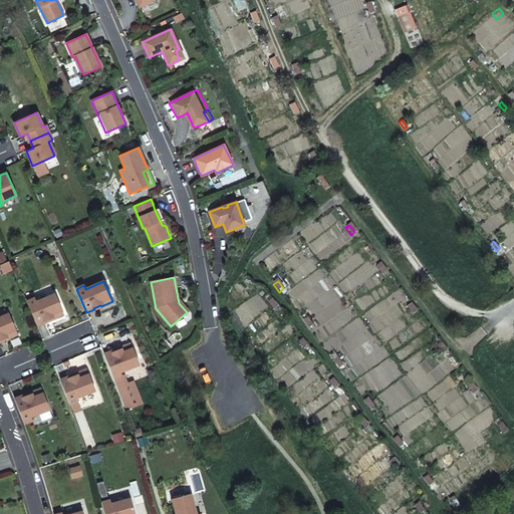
[(34,298),(27,302),(37,325),(45,322),(44,320),(52,317),(53,319),(63,314),(54,294),(36,302),(34,298)]
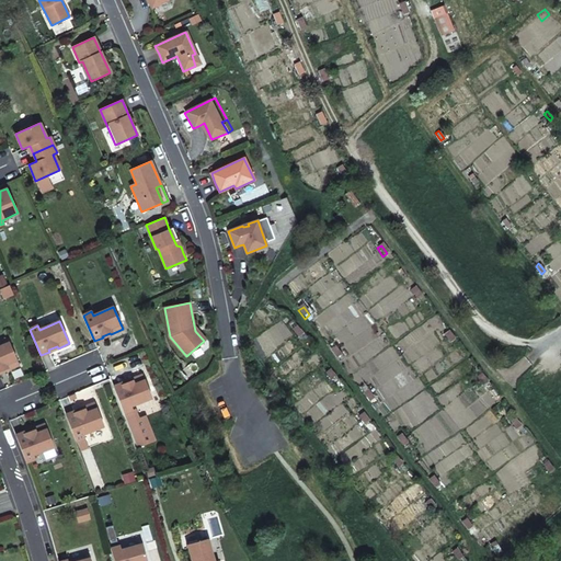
[(195,331),(204,341),(205,340),(194,325),(195,331)]
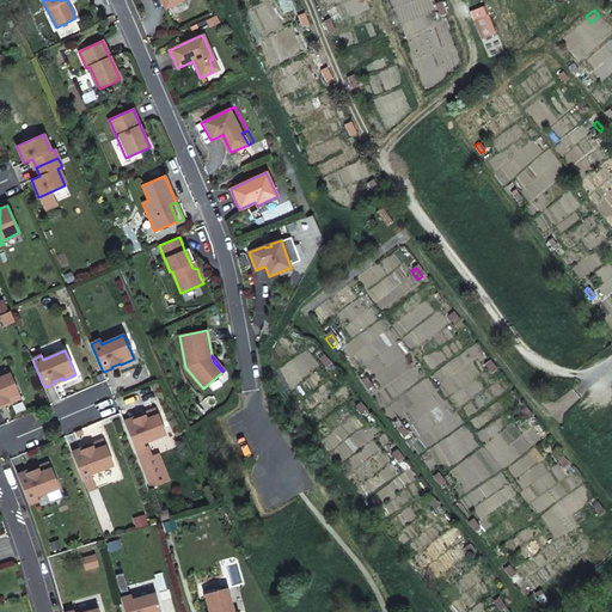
[(495,369),(489,362),(485,366),(490,373),(495,369)]
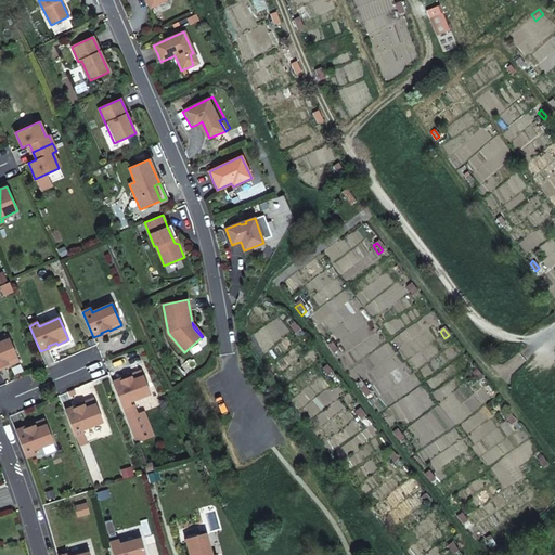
[(0,366),(7,364),(8,366),(18,361),(9,339),(0,343),(0,366)]
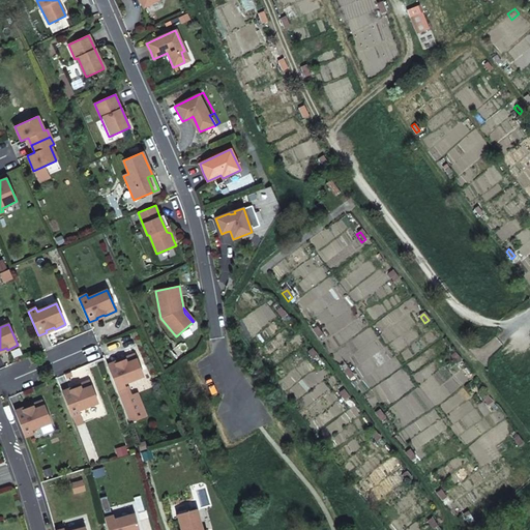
[(312,332),(318,341),(322,337),(316,329),(312,332)]
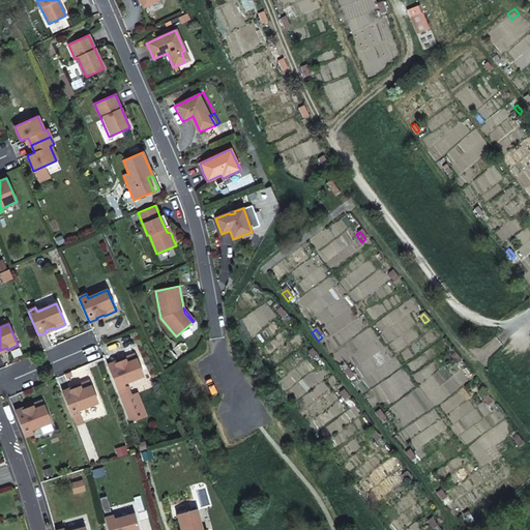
[(308,355),(314,361),(318,358),(313,352),(308,355)]
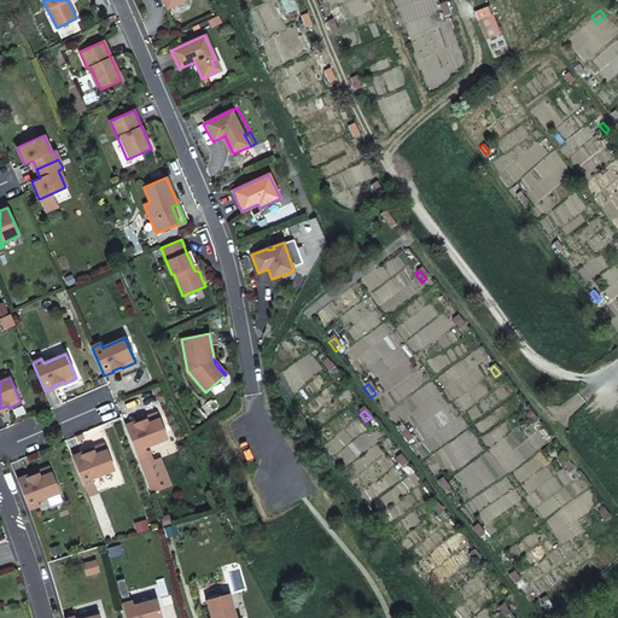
[(135,423),(124,426),(136,455),(151,493),(170,484),(159,459),(151,462),(145,447),(167,438),(157,413),(144,419),(145,421),(135,425),(135,423)]
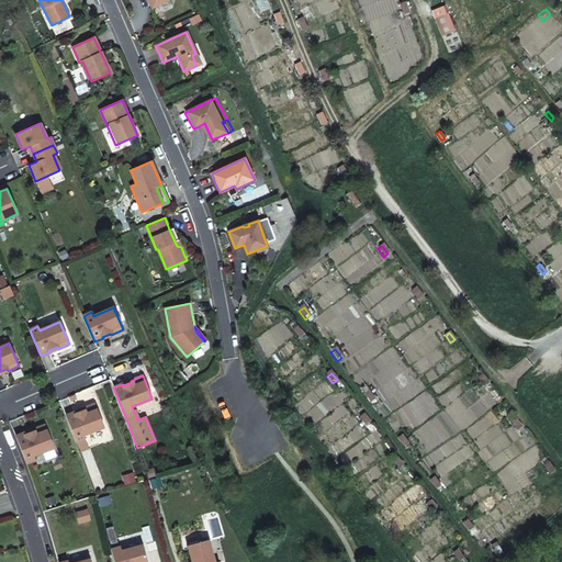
[(482,377),(478,380),(481,383),(484,386),(487,384),(482,377)]
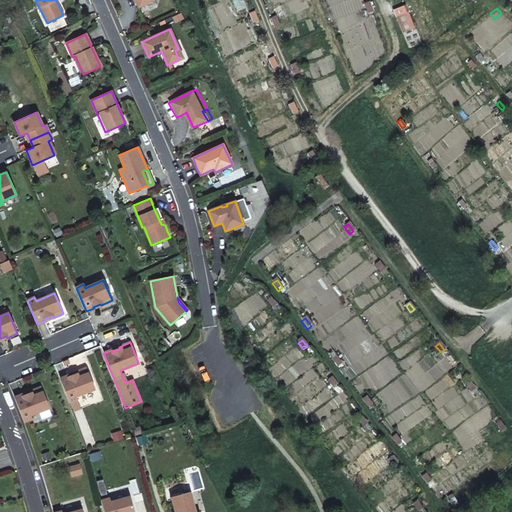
[(332,362),(338,368),(342,365),(336,359),(332,362)]
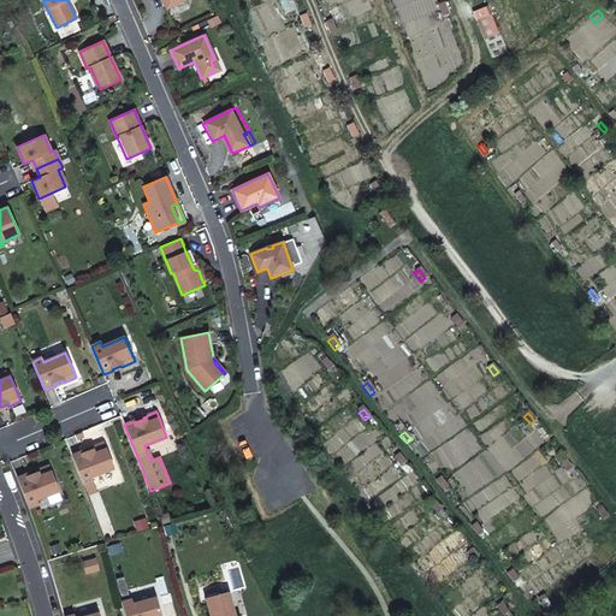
[(82,451),(72,456),(83,485),(94,481),(92,477),(114,468),(104,443),(90,448),(92,450),(83,454),(82,451)]
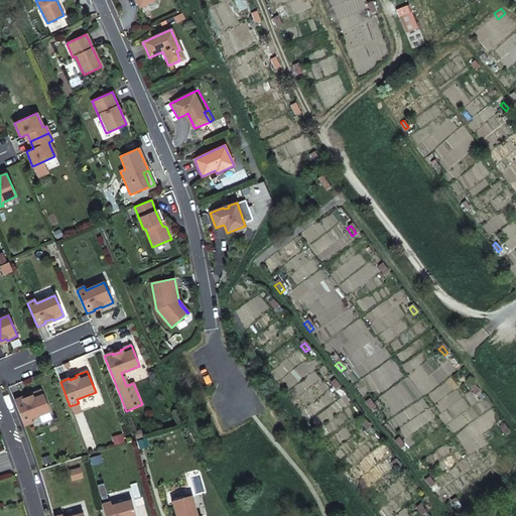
[(341,389),(336,382),(332,385),(336,392),(341,389)]
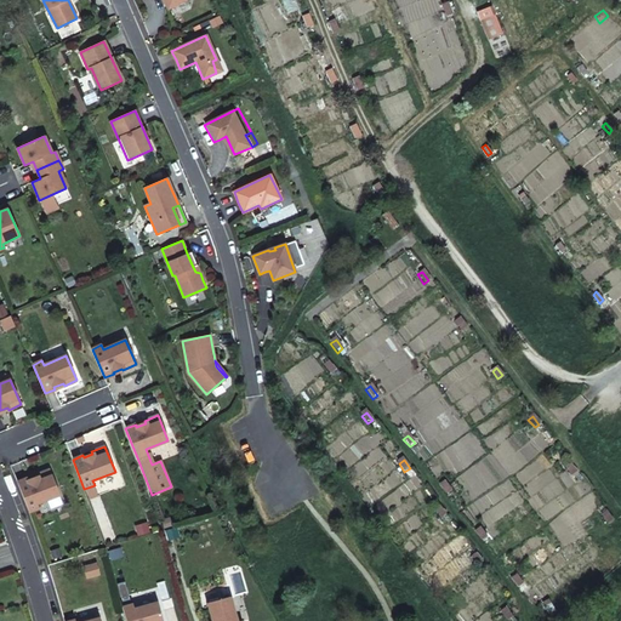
[(576,472),(570,465),(565,468),(571,476),(576,472)]
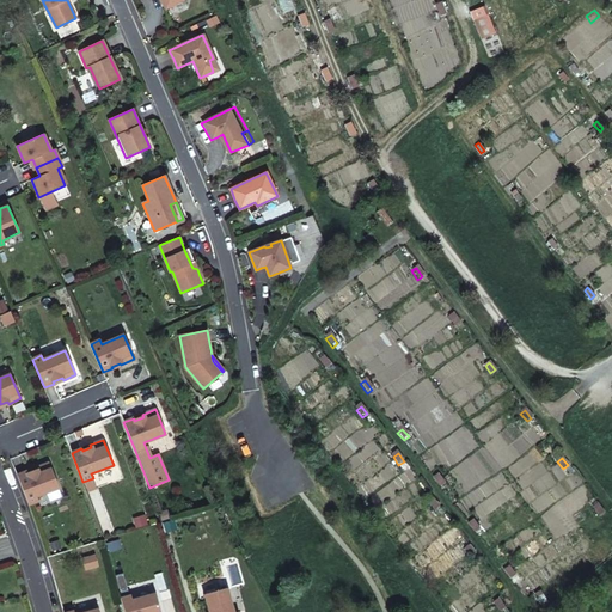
[(28,500),(29,505),(38,500),(36,496),(59,488),(49,463),(36,467),(37,470),(28,473),(26,471),(17,475),(18,478),(22,487),(24,494),(28,500)]
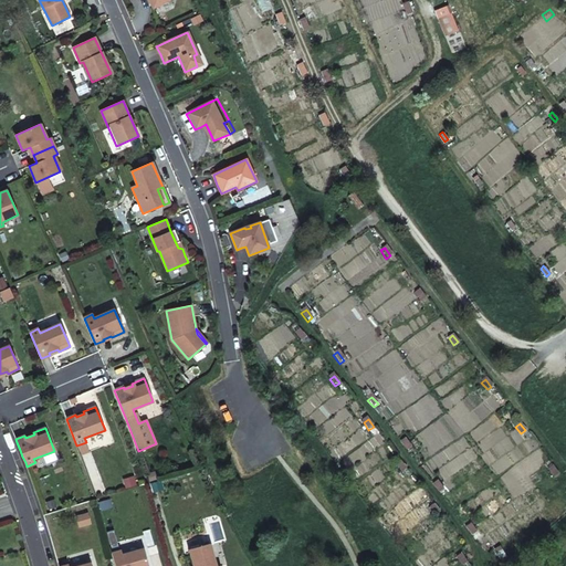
[(401,443),(407,451),(411,448),(406,441),(401,443)]
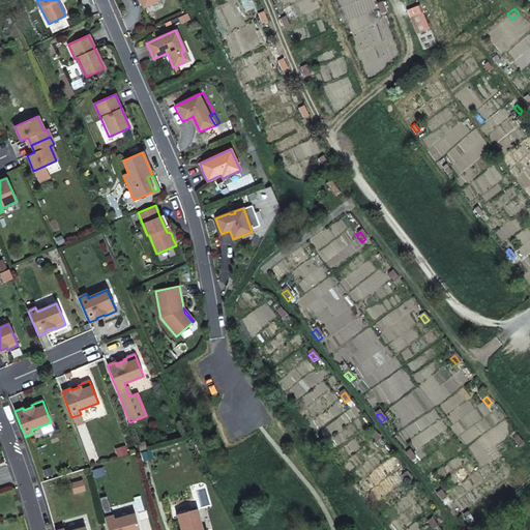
[(372,437),(378,444),(382,441),(376,434),(372,437)]
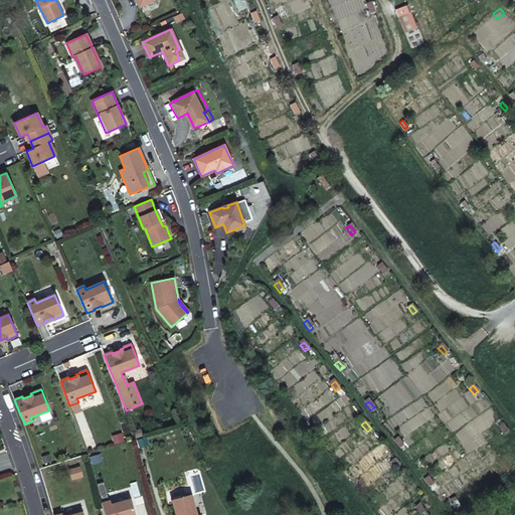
[(499,428),(504,435),(508,432),(503,425),(499,428)]
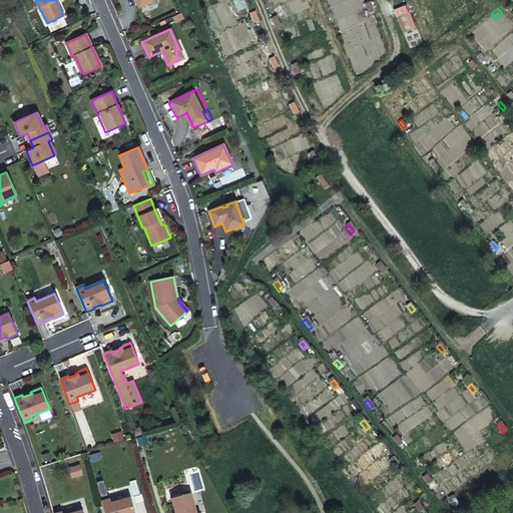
[(140,428),(134,430),(136,436),(142,434),(140,428)]
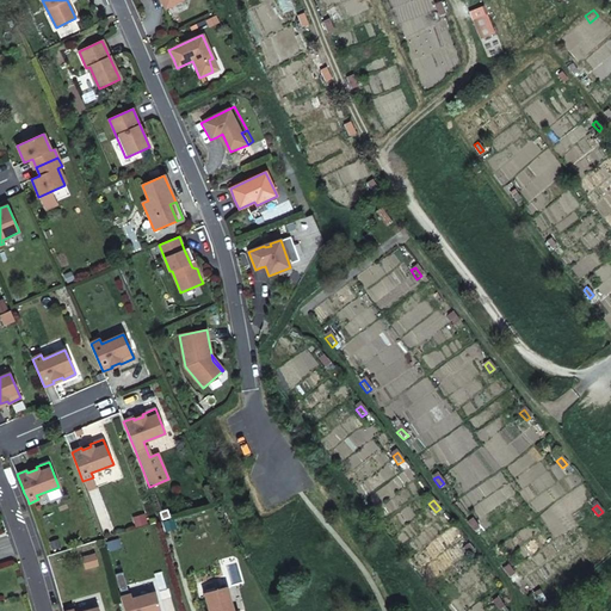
[(174,519),(164,522),(165,530),(176,526),(174,519)]
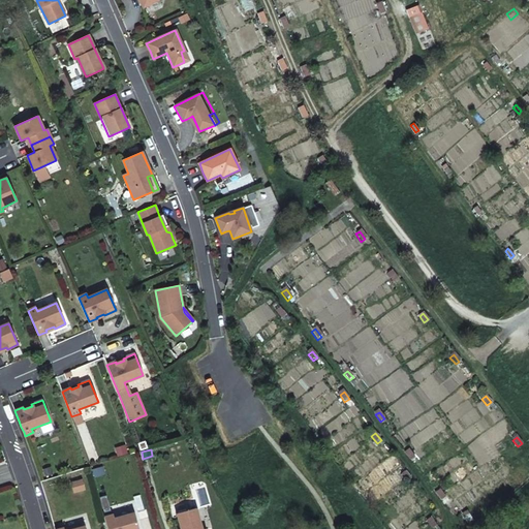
[(410,452),(405,455),(411,462),(415,459),(410,452)]
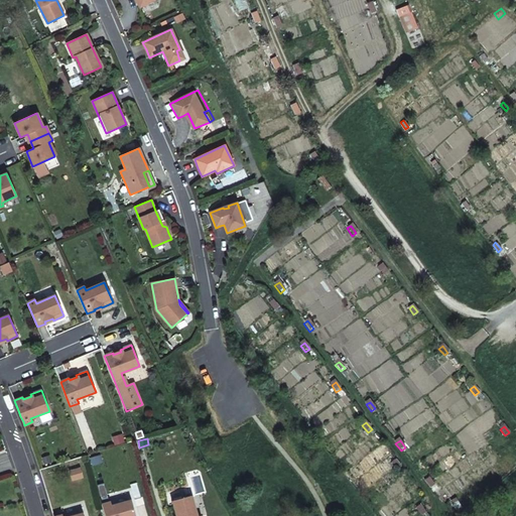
[(393,466),(398,472),(402,469),(396,463),(393,466)]
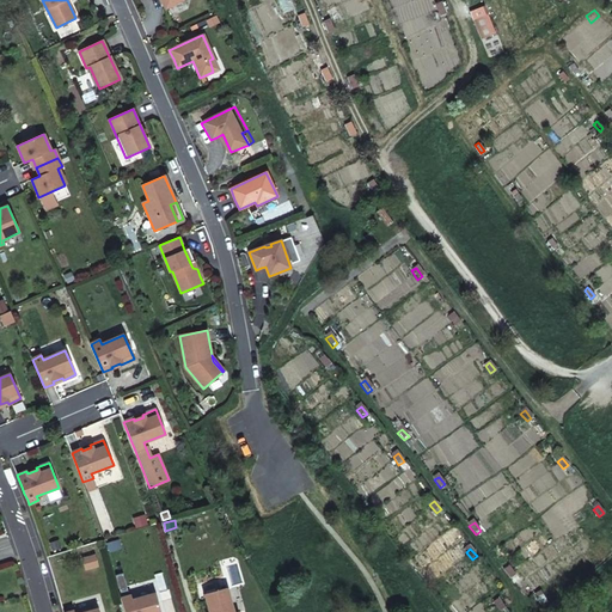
[(237,611),(236,611),(233,611),(226,588),(204,594),(209,611),(237,611)]
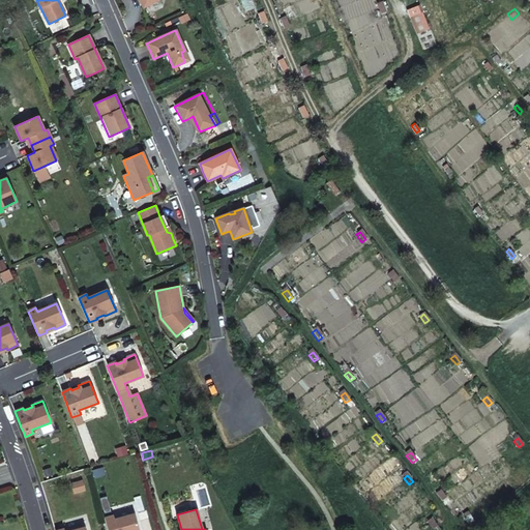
[(114,516),(105,519),(108,529),(139,529),(135,513),(115,520),(114,516)]
